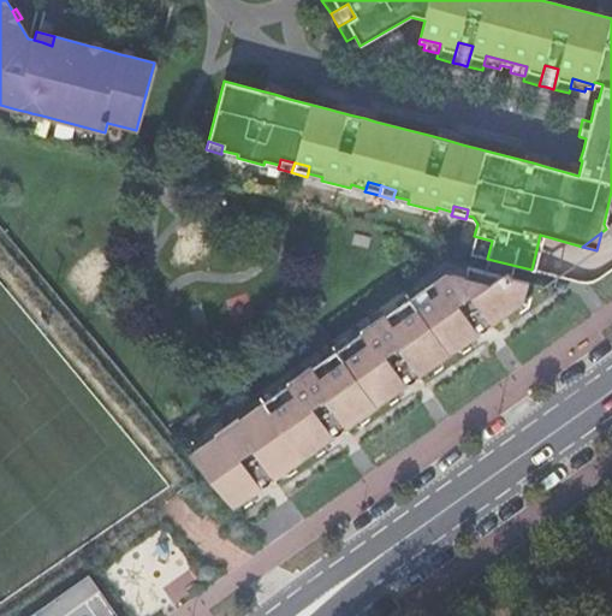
[(470,254),(487,259),(492,241),(474,236),(470,254)]
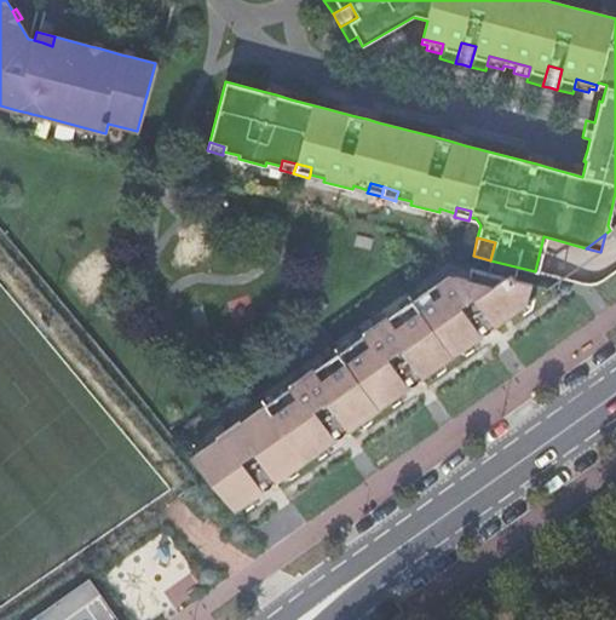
[(194,457),(189,460),(232,512),(242,505),(251,499),(255,497),(266,488),(275,482),(281,477),(294,469),(316,453),(323,448),(328,445),(340,436),(353,426),(360,422),(367,417),(389,401),(396,396),(402,392),(414,384),(421,379),(427,374),(439,366),(461,350),(468,345),(475,340),(487,332),(500,322),(506,319),(519,309),(525,305),(527,298),(530,285),(513,280),(510,274),(505,277),(487,273),(470,268),(467,280),(450,275),(424,293),(412,302),(401,310),(387,320),(386,316),(362,333),(364,336),(351,345),(339,354),(327,362),(312,372),(311,369),(288,385),(291,389),(277,397),(266,406),(254,414),(241,423),(239,420),(217,437),(218,440),(205,448),(194,457)]
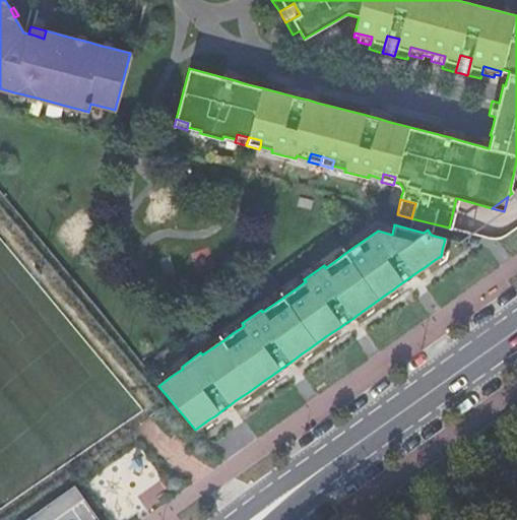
[(342,249),(345,253),(356,246),(352,242),(342,249)]
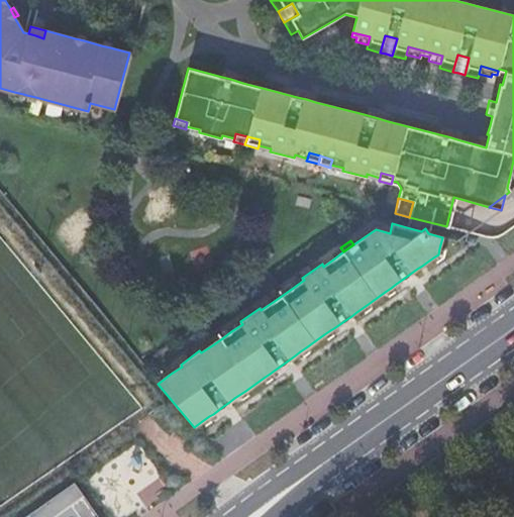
[(330,254),(334,259),(343,251),(340,247),(330,254)]
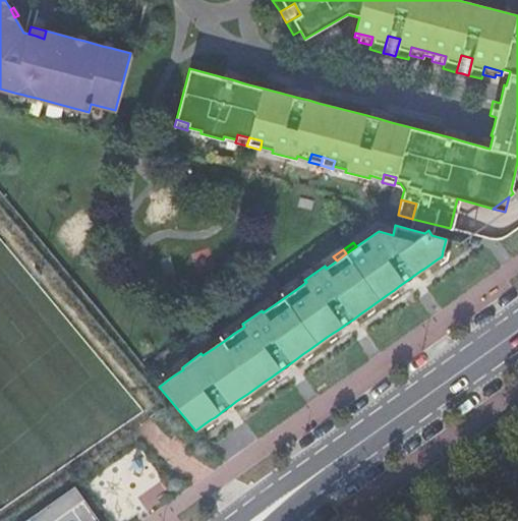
[(448,251),(443,250),(442,256),(437,259),(439,265),(446,259),(448,251)]
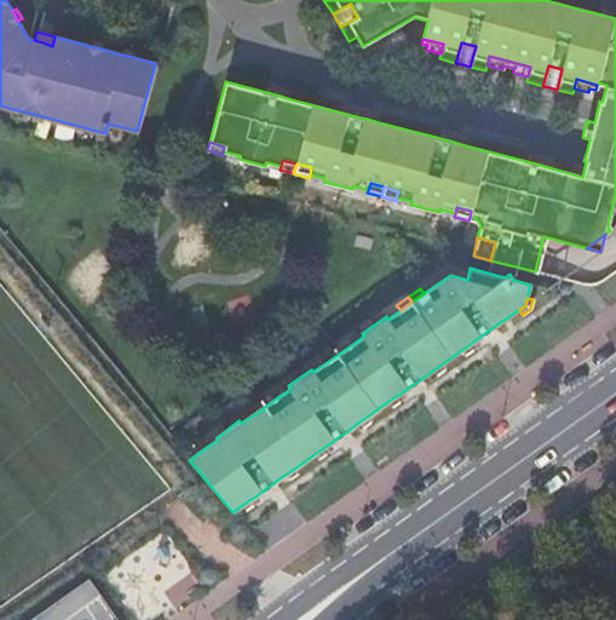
[(334,348),(339,354),(351,345),(346,339),(334,348)]
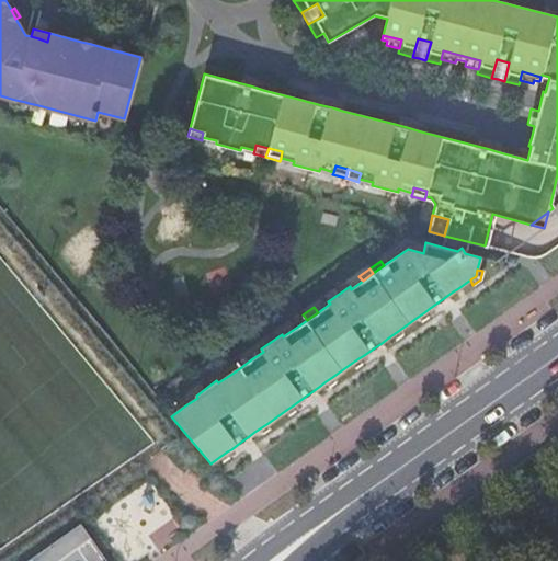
[(433,313),(430,308),(424,312),(418,317),(421,321),(433,313)]
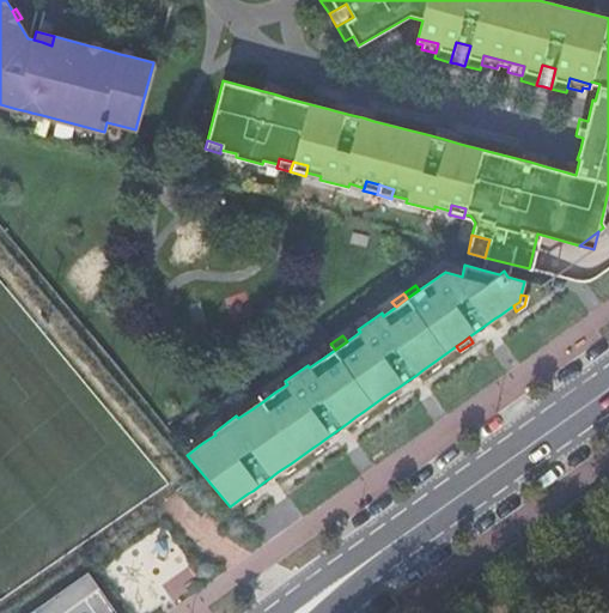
[(318,352),(323,358),(335,350),(330,344),(318,352)]
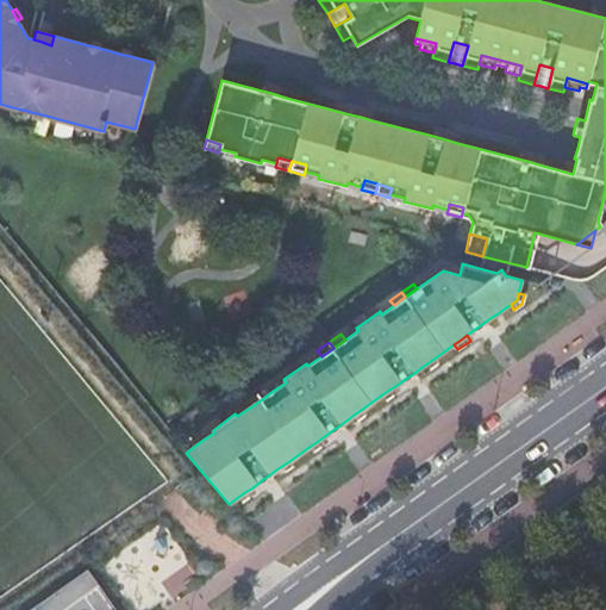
[(436,365),(432,360),(420,368),(424,373),(436,365)]
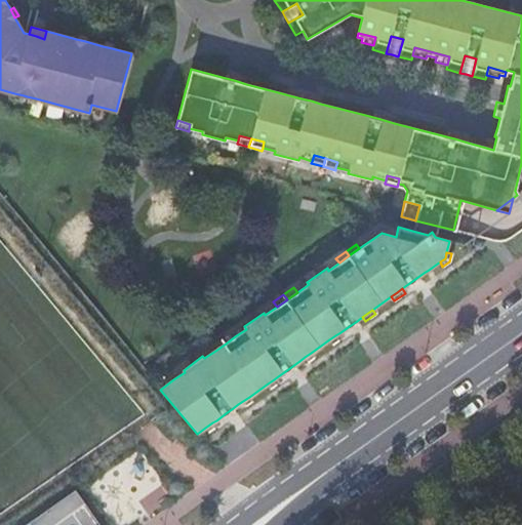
[(222,338),(226,344),(235,336),(232,331),(222,338)]
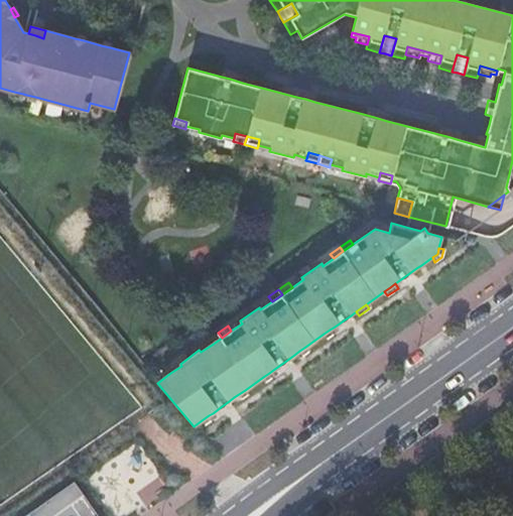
[(338,331),(335,327),(330,330),(324,334),(327,338),(338,331)]
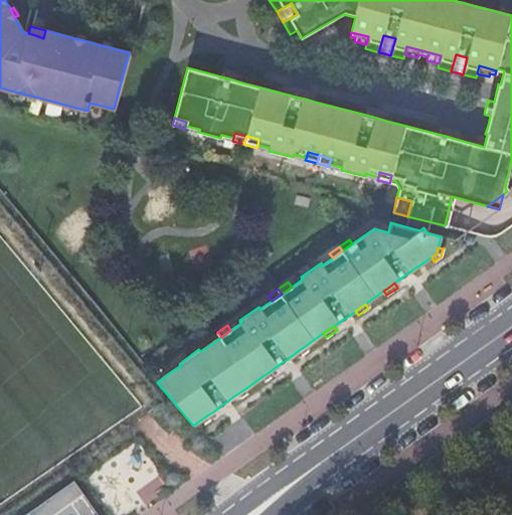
[(207,339),(211,344),(221,337),(217,332),(207,339)]
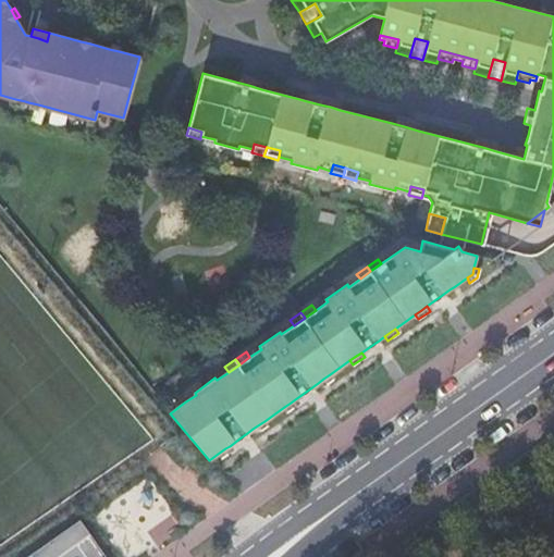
[(333,380),(330,374),(323,379),(318,383),(321,387),(333,380)]
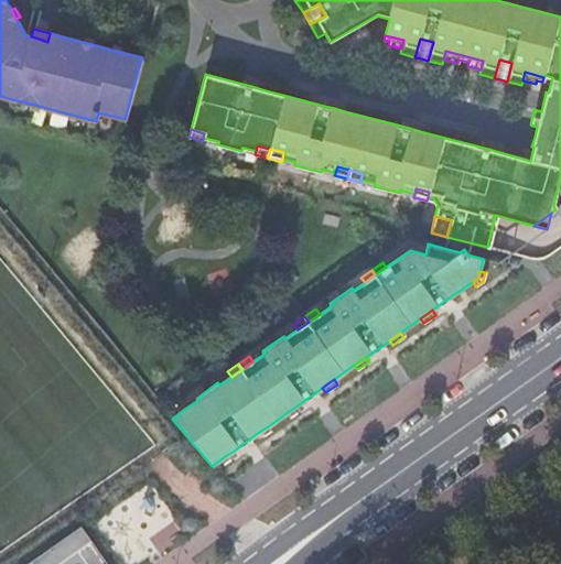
[(172,410),(176,415),(186,408),(183,402),(172,410)]
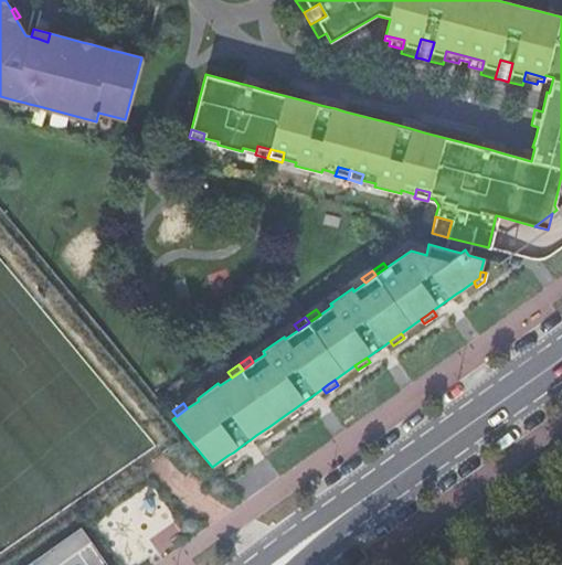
[(303,409),(299,405),(295,408),(288,413),(292,417),(303,409)]
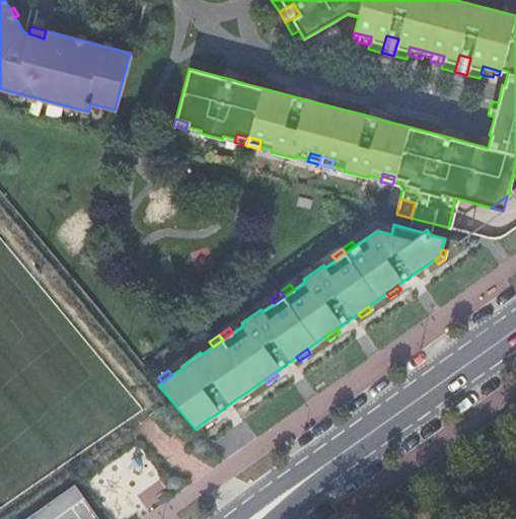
[(249,396),(246,392),(235,399),(238,404),(249,396)]
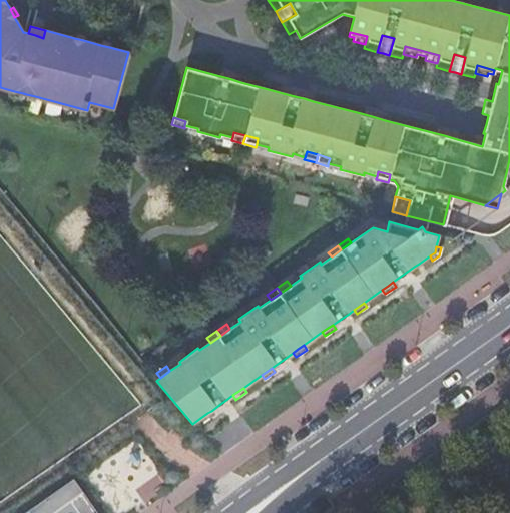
[(207,413),(200,418),(203,422),(214,415),(211,411),(207,413)]
